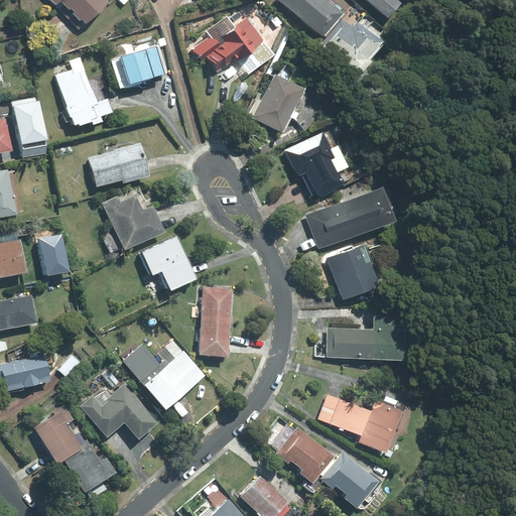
[(51,0),(56,4),(55,6),(79,29),(109,2),(106,0),(51,0)]
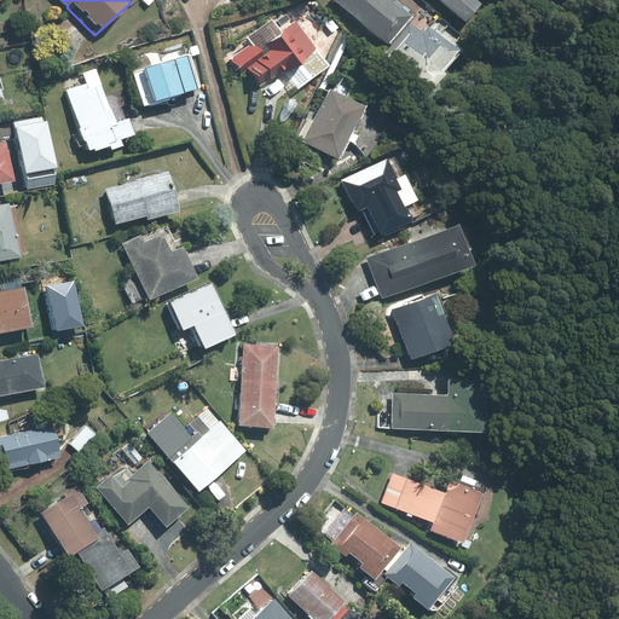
[(392,0),(336,0),(388,44),(411,16),(392,0)]
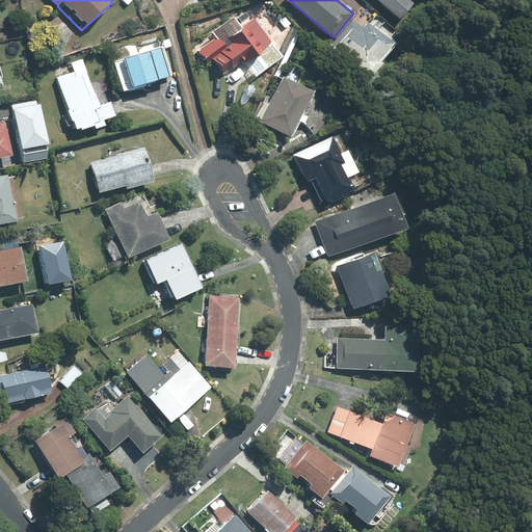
[(409,0),(378,0),(401,19),(415,3),(409,0)]
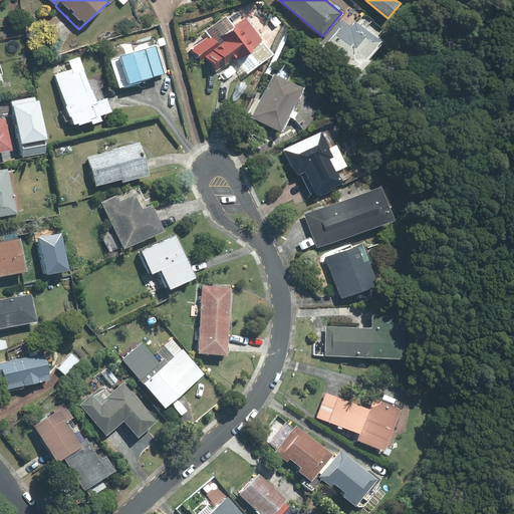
[(205,58),(216,72),(236,58),(237,60),(250,50),(263,40),(246,18),(234,27),(226,16),(207,31),(211,36),(192,50),(201,62),(205,58)]
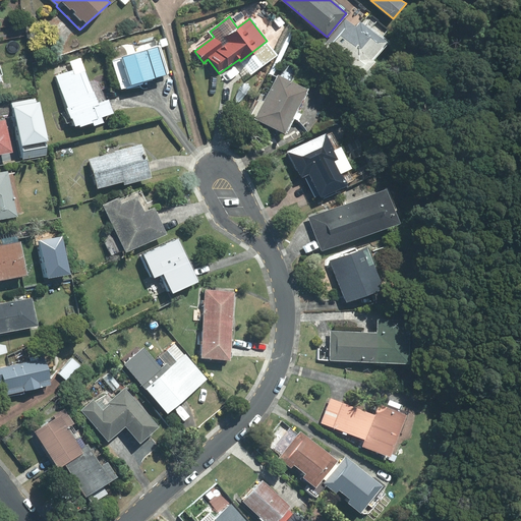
[(356,26),(346,18),(324,46),(363,77),(375,62),(373,60),(389,42),(361,20),(356,26)]
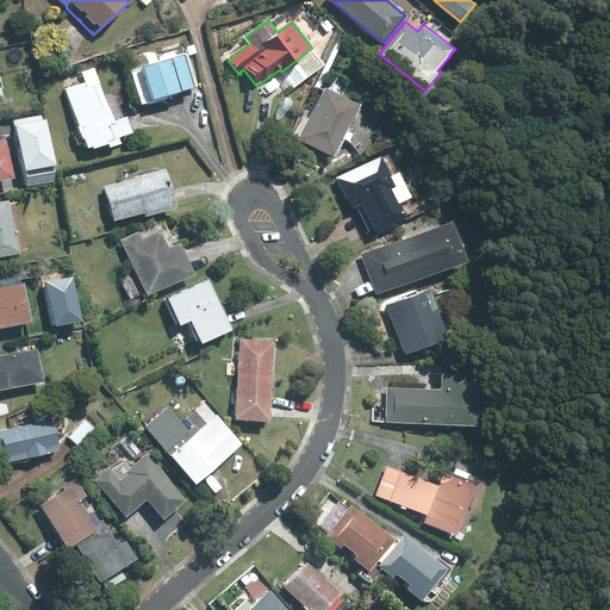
[(325,64),(312,48),(297,60),(309,76),(325,64)]
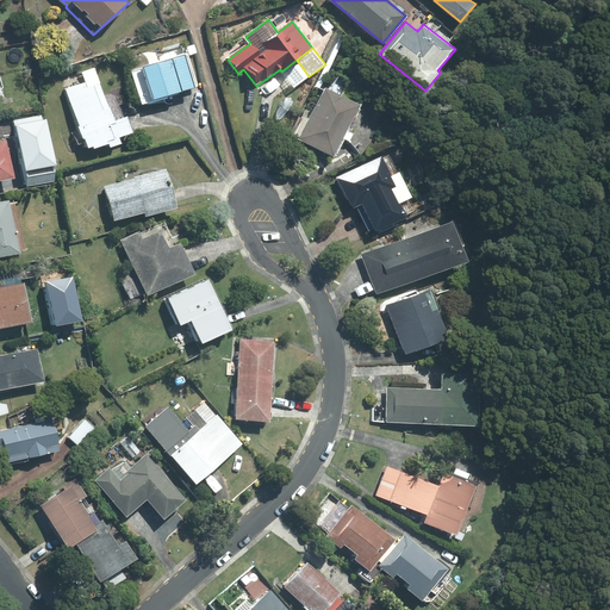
[(198,86),(187,54),(132,72),(142,104),(198,86)]
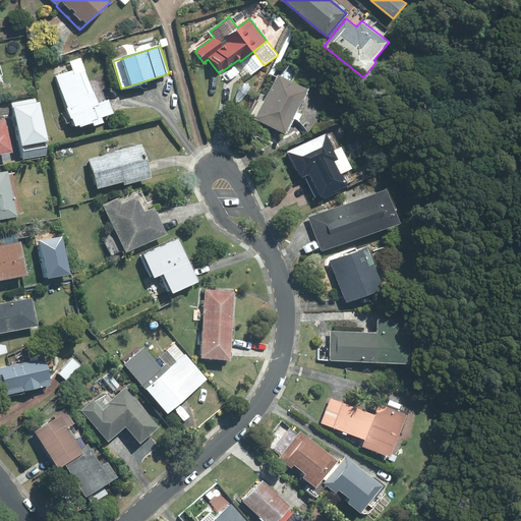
[(253,51),(240,61),(251,75),(264,65),(253,51)]
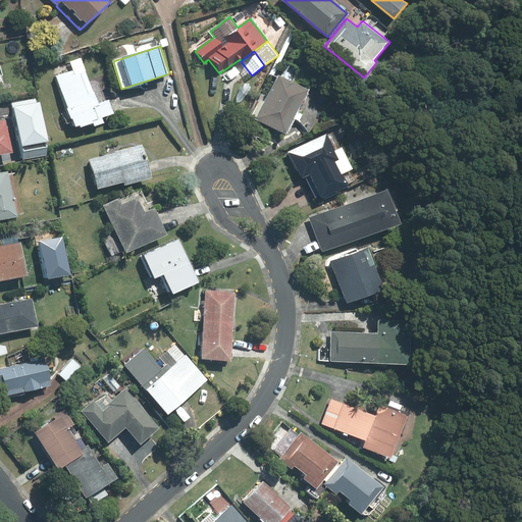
[(95,125),(103,122),(102,117),(113,113),(109,101),(98,105),(81,58),(70,61),(74,71),(58,77),(75,126),(80,125),(81,127),(94,122),(95,125)]
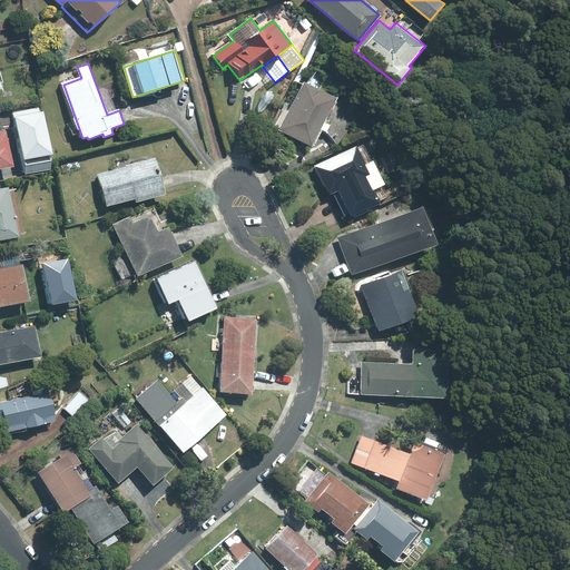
[(279,128),(278,130),(313,147),(337,98),(305,82),(290,112),(284,109),(275,126),(279,128)]
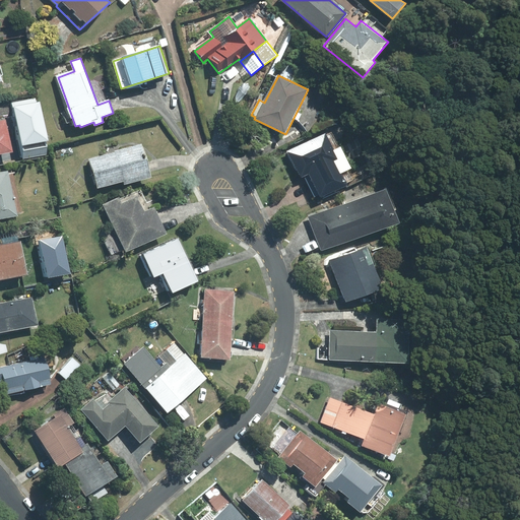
[(22,158),(47,153),(36,98),(11,103),(22,158)]
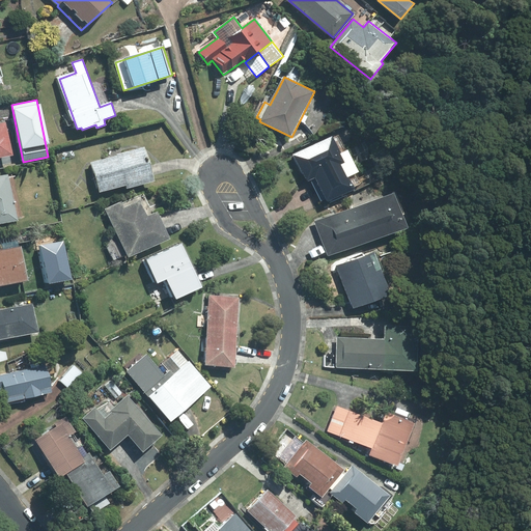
[(5,122),(0,122),(0,157),(12,155),(5,122)]
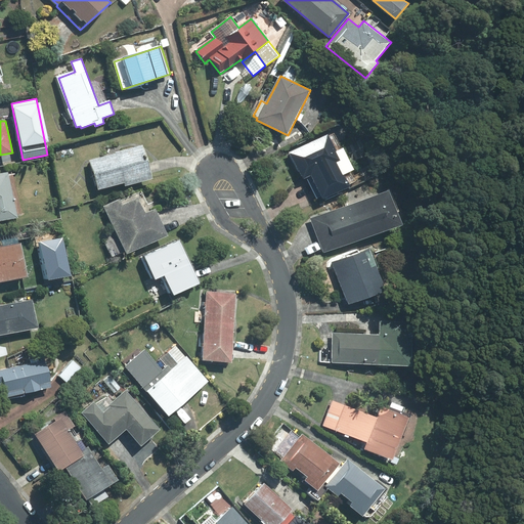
[(344,175),(355,170),(344,148),(341,149),(334,134),(329,136),(328,134),(291,153),(304,178),(307,177),(317,198),(321,195),(322,198),(349,184),(344,175)]
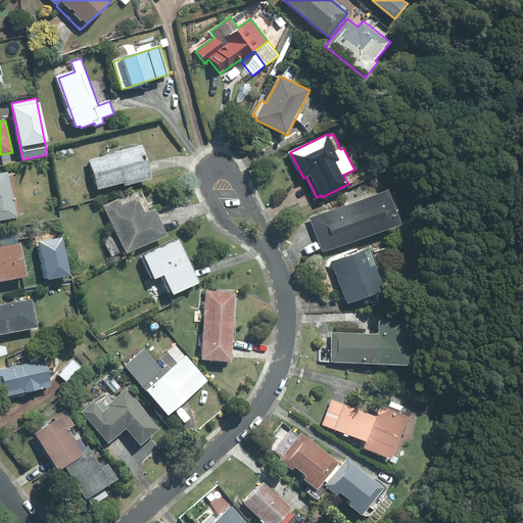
[(91,160),(99,189),(125,182),(126,185),(151,178),(142,146),(91,160)]
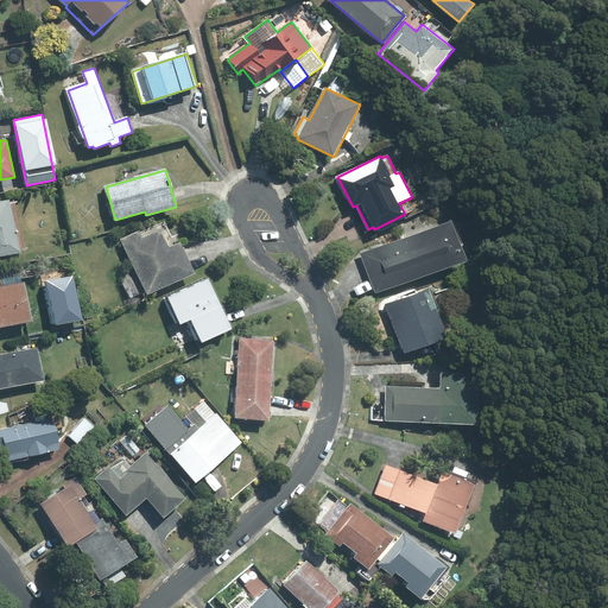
[(0,255),(20,252),(10,200),(0,201),(0,255)]
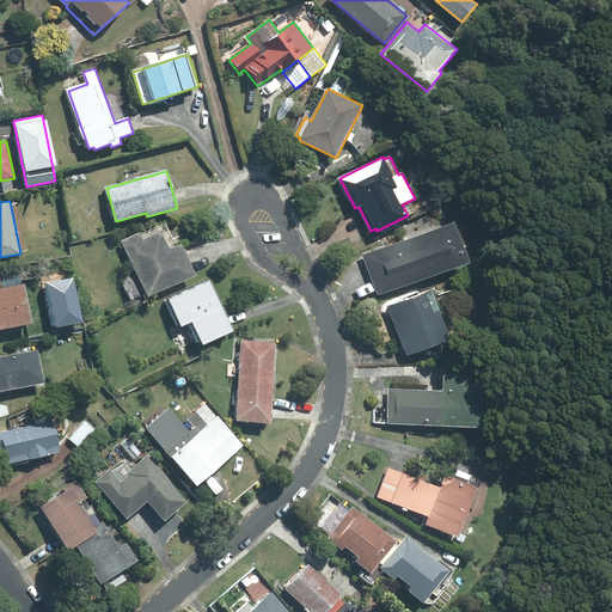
[(402,286),(469,262),(463,248),(465,246),(457,224),(456,224),(454,222),(387,246),(402,286)]
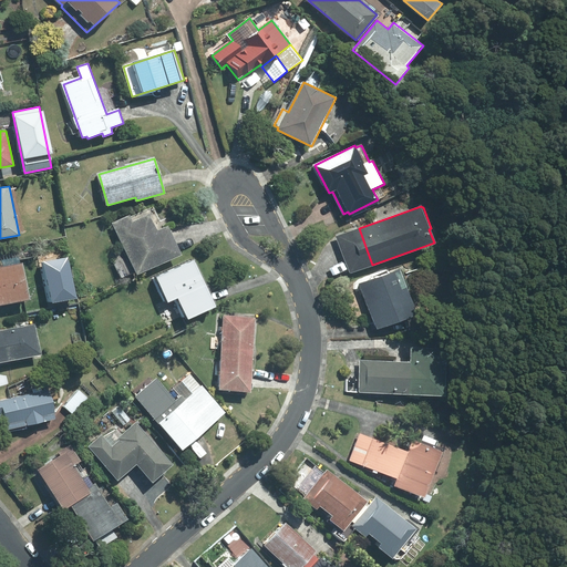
[(130,215),(112,223),(127,256),(112,263),(121,280),(136,272),(137,275),(182,255),(166,223),(167,223),(166,219),(161,222),(153,207),(131,217),(130,215)]
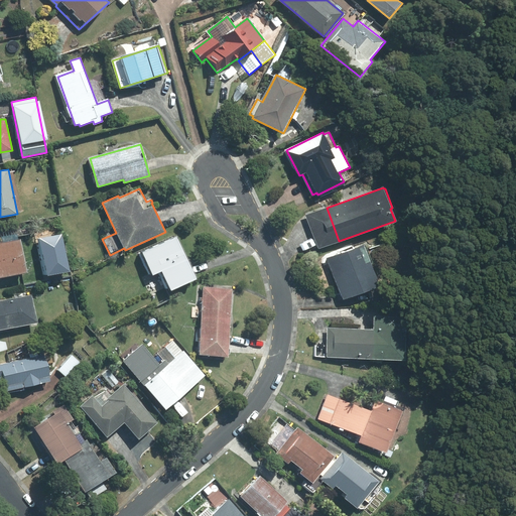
[(306,216),(318,249),(339,241),(327,208),(306,216)]
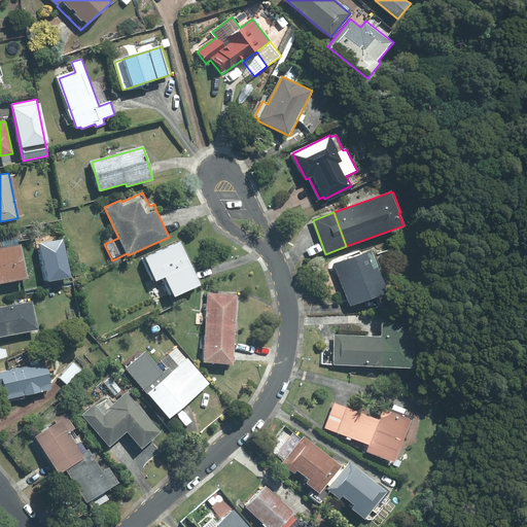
[(0,283),(28,278),(22,245),(18,246),(16,238),(0,241),(0,283)]
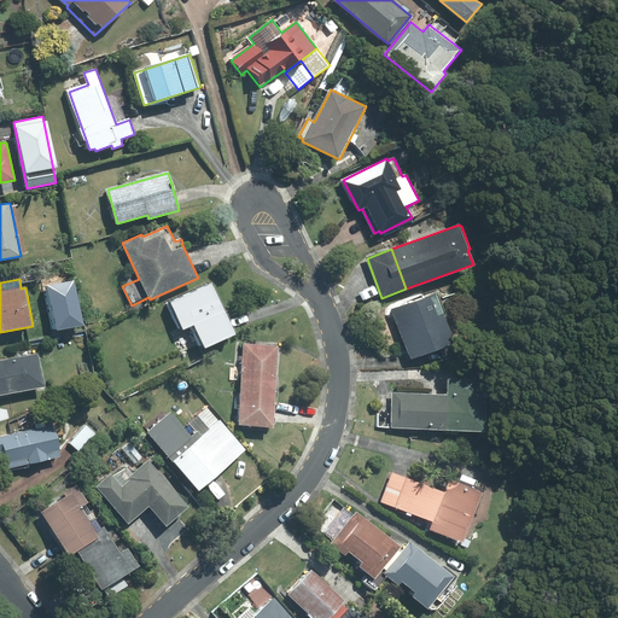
[(73,281),(44,287),(51,330),(81,325),(73,281)]
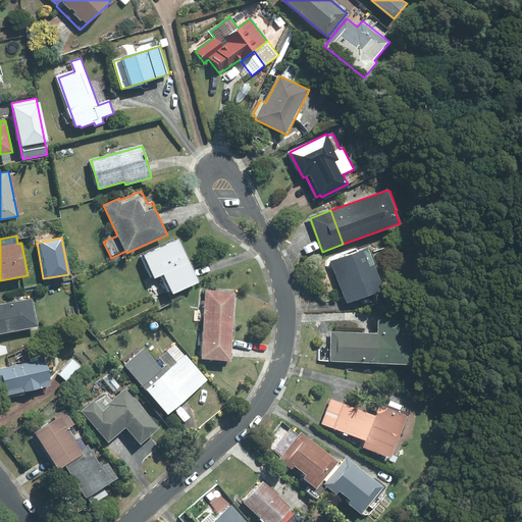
[(176,239),(139,255),(150,278),(154,276),(155,278),(164,274),(173,294),(199,282),(179,240),(176,241),(176,239)]
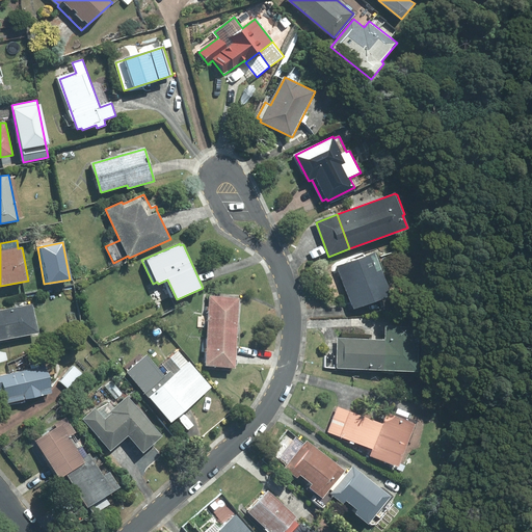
[(375,253),(338,267),(354,309),(391,295),(382,272),(384,271),(377,253),(375,254),(375,253)]
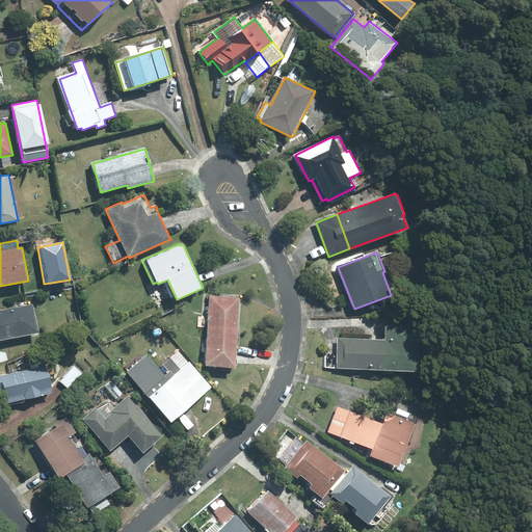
[(240,298),(210,296),(208,330),(237,333),(240,298)]
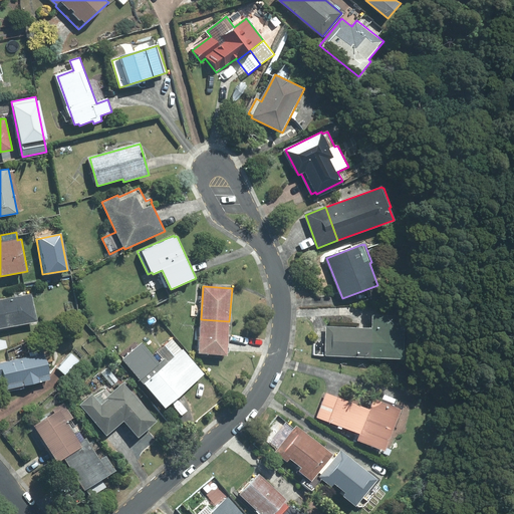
[(32,293),(0,299),(0,300),(5,328),(37,321),(32,293)]
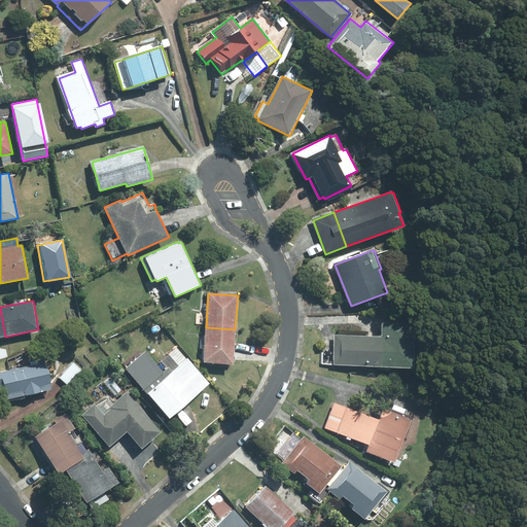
[(414,369),(416,325),(383,324),(382,337),(381,366),(414,369)]
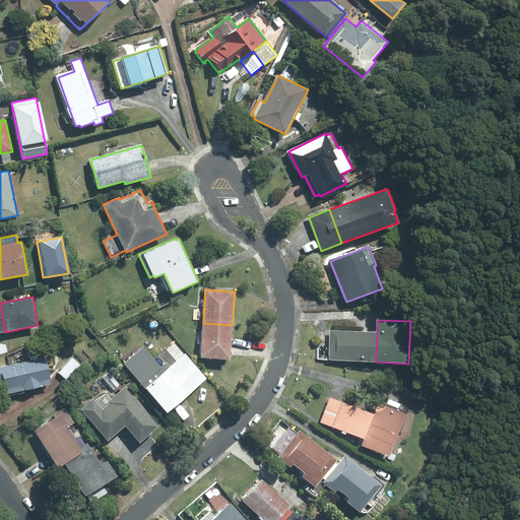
[(232,325),(203,323),(201,358),(230,360),(232,325)]
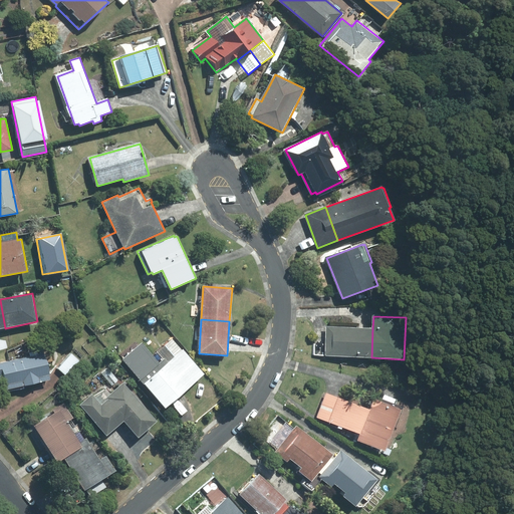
[(325,355),(371,357),(372,328),(326,326),(325,355)]
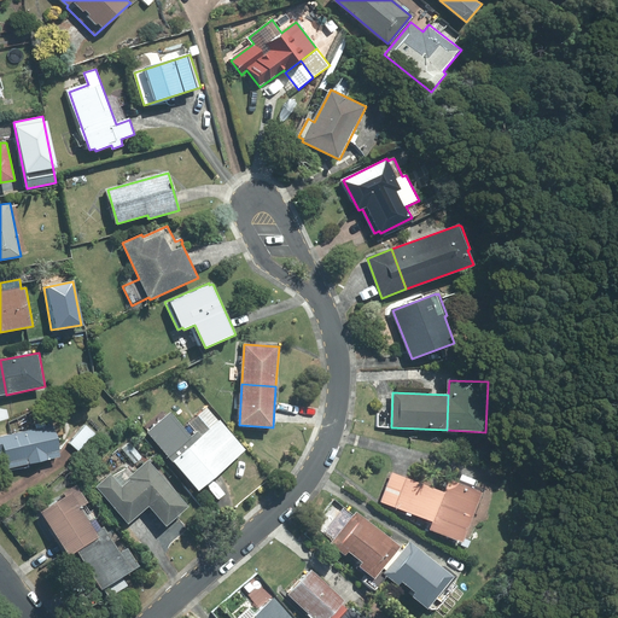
[(172,413),(150,432),(199,489),(245,450),(207,407),(188,423),(197,432),(192,436),(172,413)]
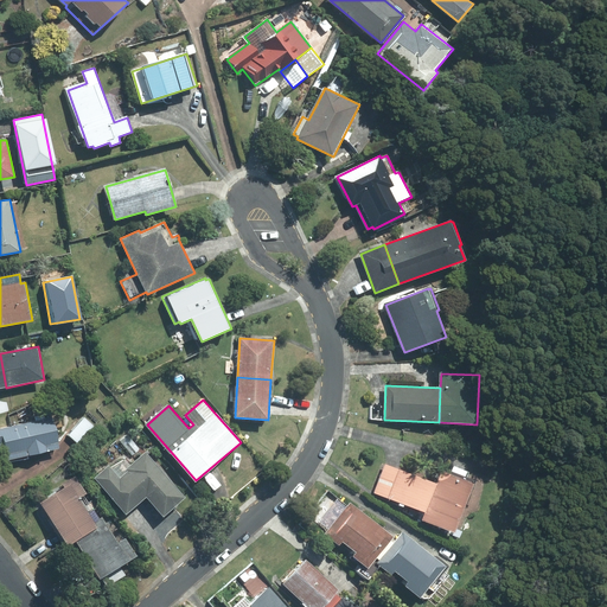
[(52,417),(0,429),(0,441),(5,461),(61,448),(52,417)]
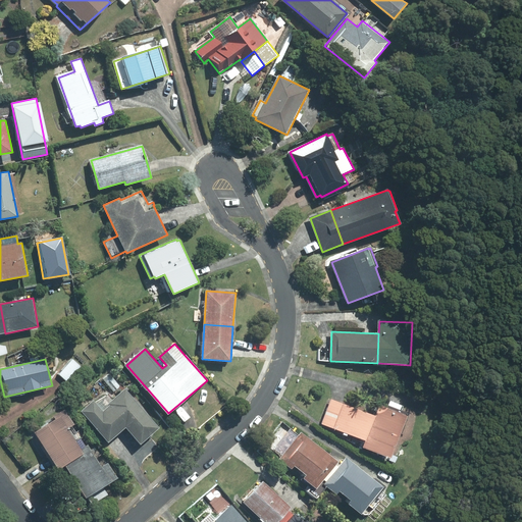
[(81,366),(72,359),(59,374),(67,381),(81,366)]
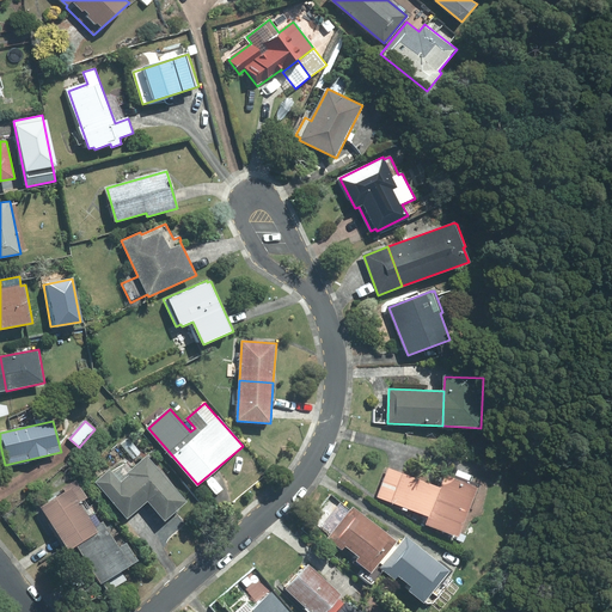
[(128,438),(120,445),(133,460),(141,453),(128,438)]
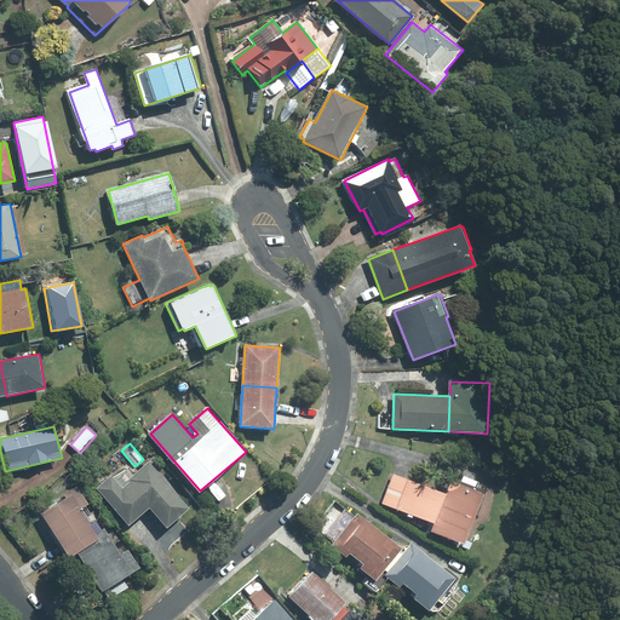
[(128,526),(150,509),(149,461),(133,476),(127,469),(113,478),(112,476),(97,488),(128,526)]
